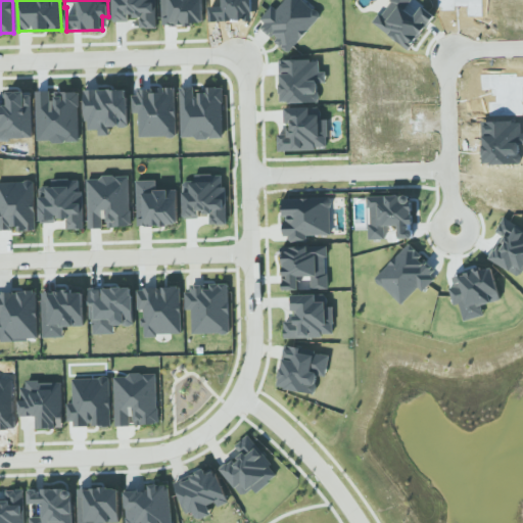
[(154,0),(112,0),(114,22),(130,21),(130,17),(140,17),(140,29),(156,29),(154,0)]
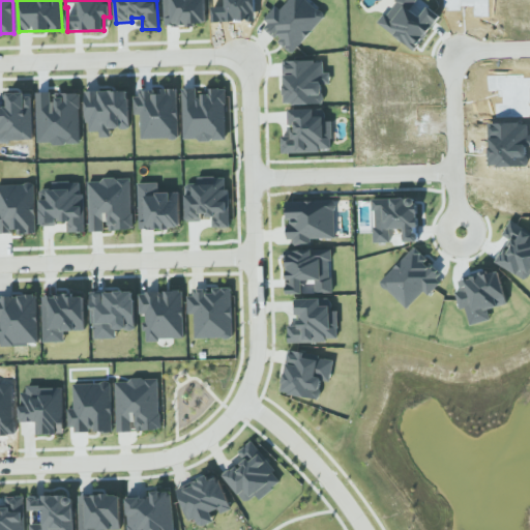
[(204,0),(164,0),(165,26),(205,25),(204,0)]
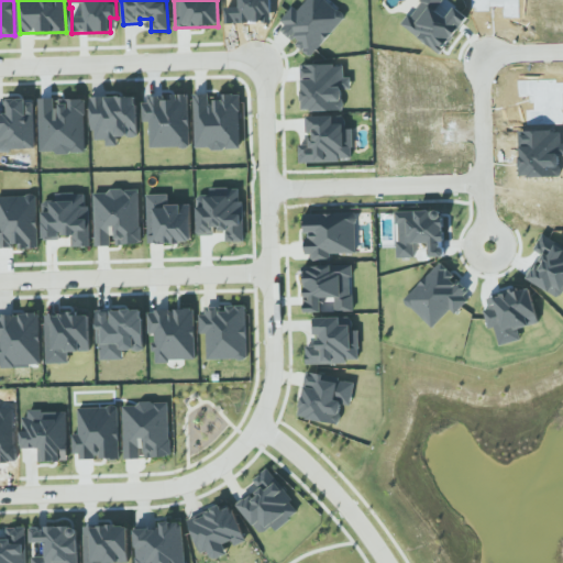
[(295,8),(277,29),(312,57),(345,17),(326,0),(307,0),(298,11),(295,8)]
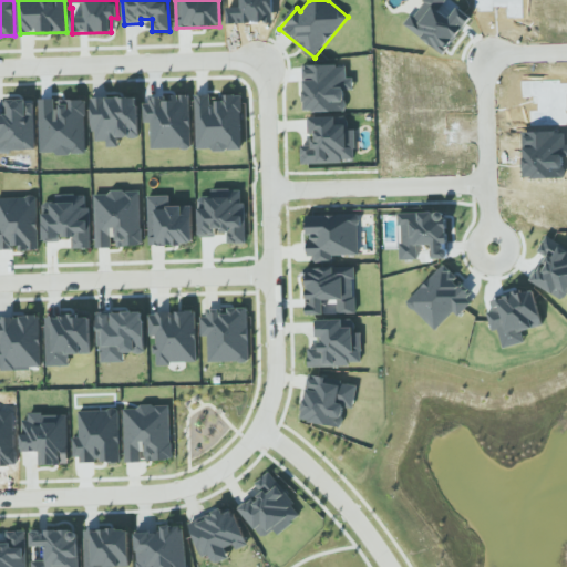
[(445,54),(468,19),(454,8),(454,7),(444,0),(423,0),(405,27),(445,54)]
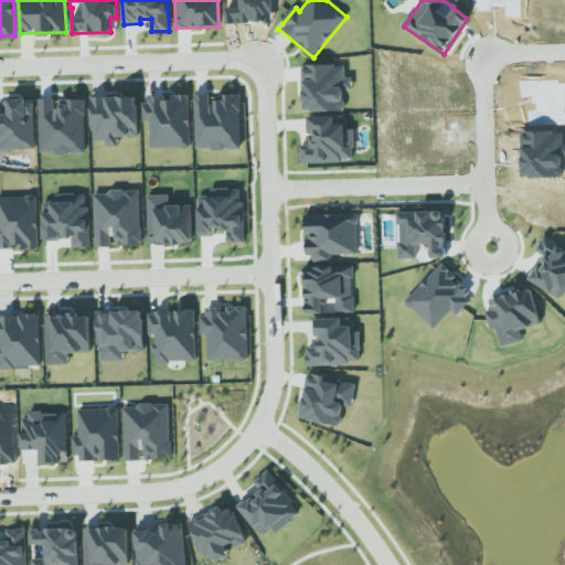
[(342,102),(342,66),(305,66),(305,110),(331,110),(331,102),(342,102)]
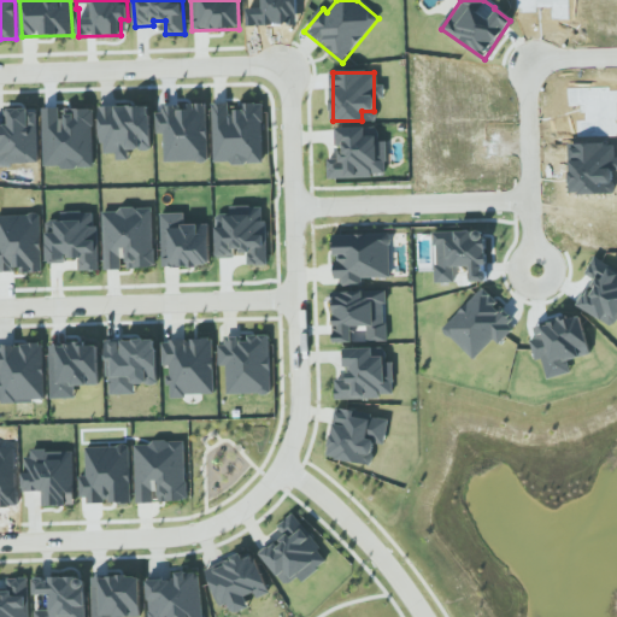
[(213,164),(263,163),(263,104),(240,104),(240,115),(229,115),(229,103),(212,103),(213,164)]
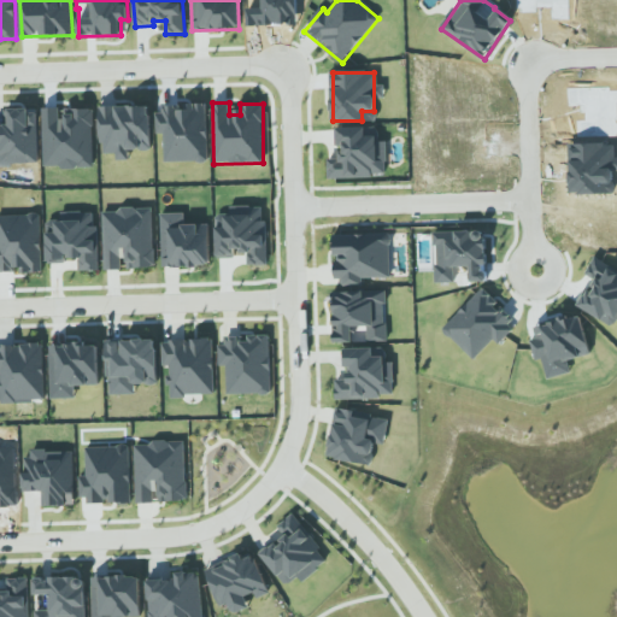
[(206,105),(159,106),(160,133),(164,133),(164,162),(207,160),(206,105)]
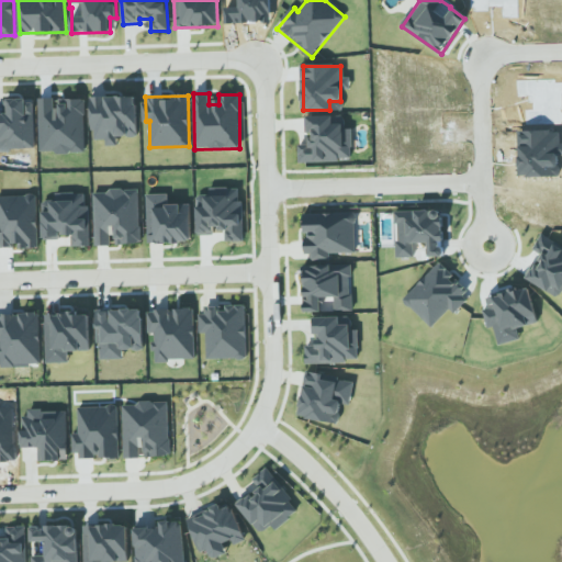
[(136,97),(91,98),(92,141),(105,141),(107,146),(116,146),(116,137),(137,137),(136,97)]
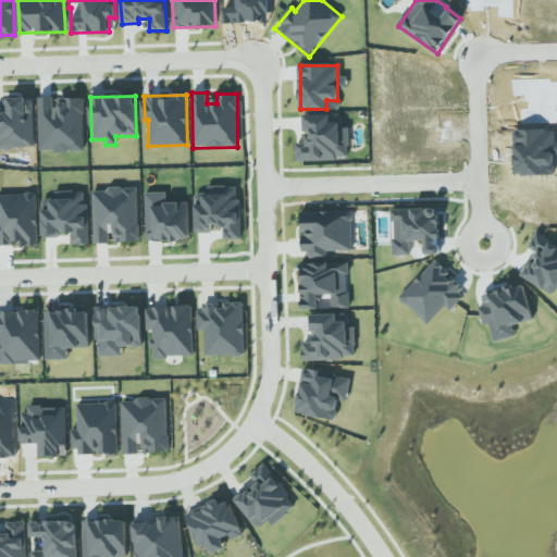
[(34,98),(7,99),(7,113),(0,113),(0,148),(35,148),(34,98)]
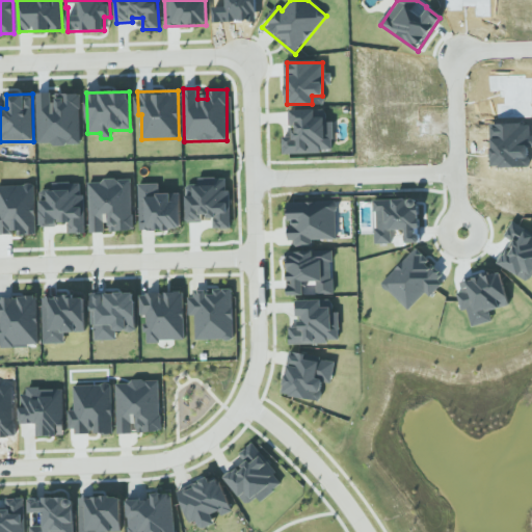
[(283,154),(334,152),(333,118),(315,120),(315,109),(290,110),(290,127),(293,127),(293,137),(283,137),(283,154)]
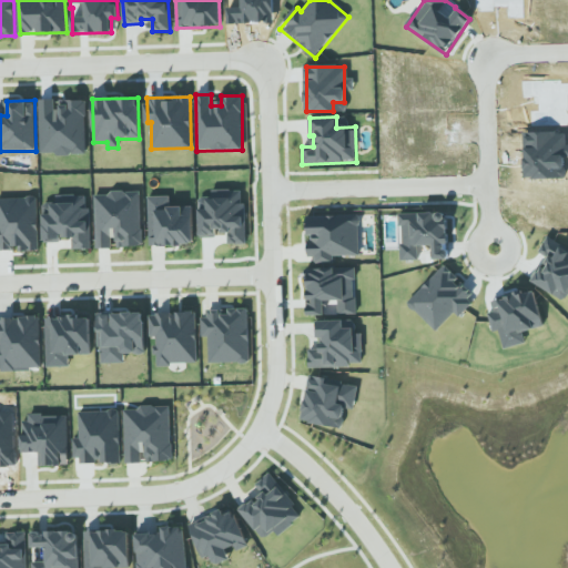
[(140,192),(94,193),(97,249),(112,249),(111,239),(117,239),(117,247),(142,246),(140,192)]
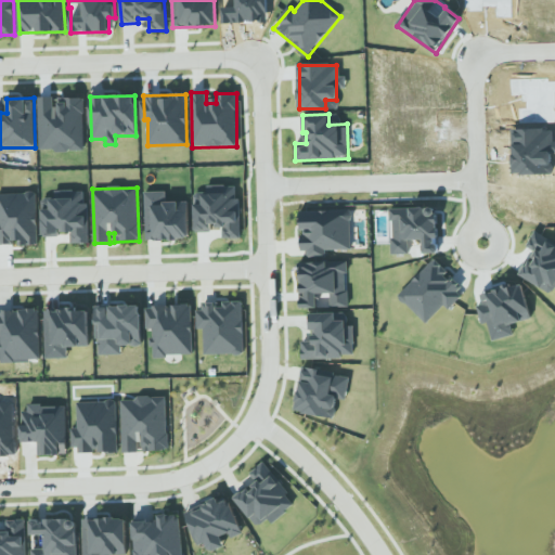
[(88,244),(87,191),(54,192),(54,198),(41,198),(42,237),(60,236),(60,233),(71,232),(71,244),(88,244)]
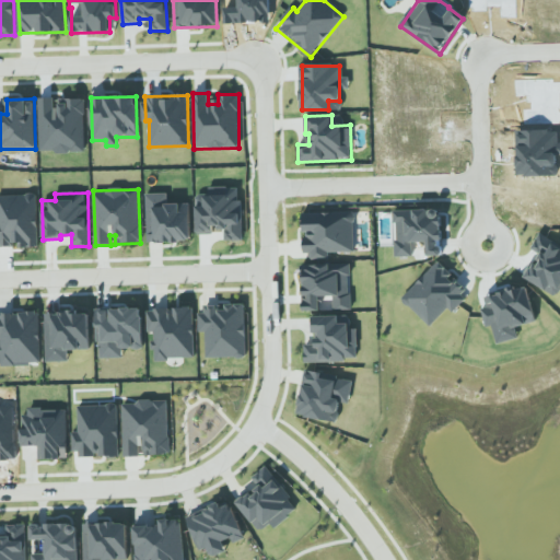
[(191,242),(189,203),(167,203),(167,193),(146,194),(148,243),(191,242)]
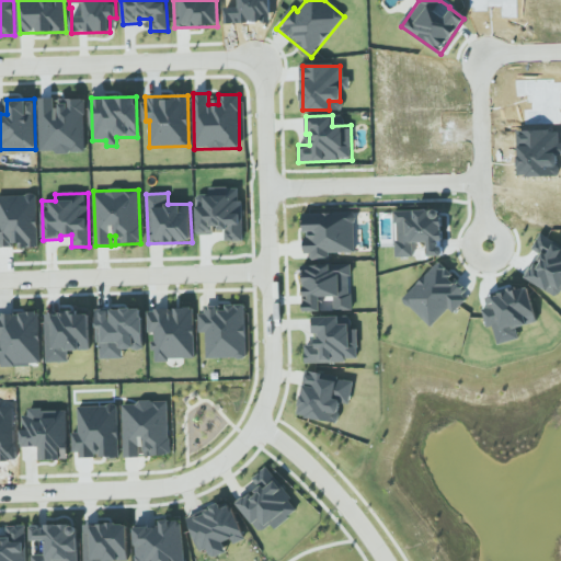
[(38,248),(36,195),(0,195),(0,244),(20,244),(20,249),(38,248)]
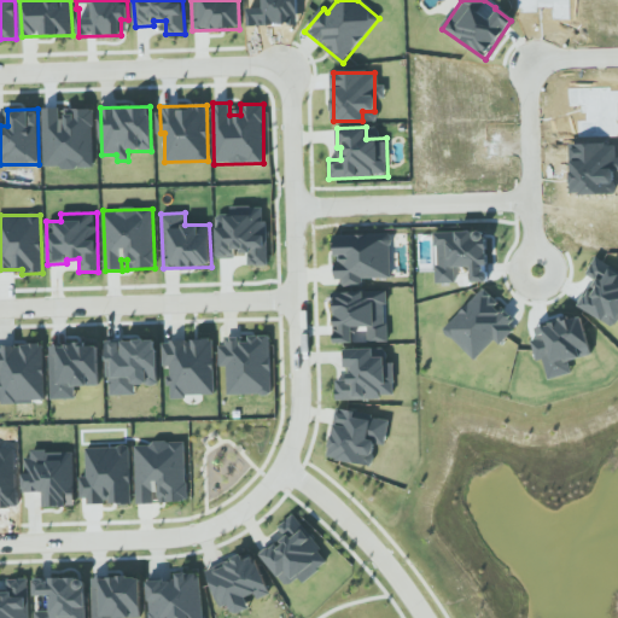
[(336,235),(337,286),(363,285),(363,279),(392,278),(391,234),(336,235)]
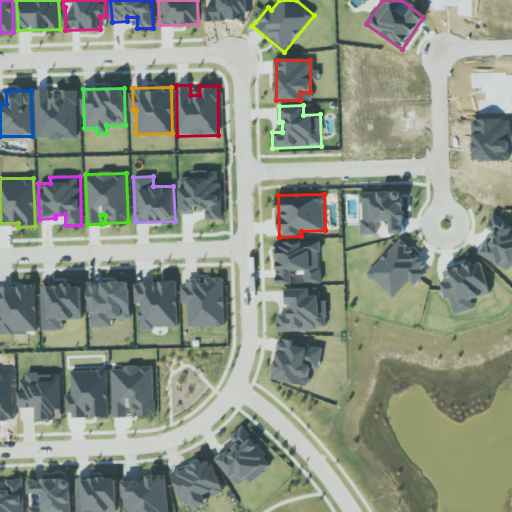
[(479,254),(508,271),(511,264),(511,225),(493,214),(486,227),(492,231),(479,254)]
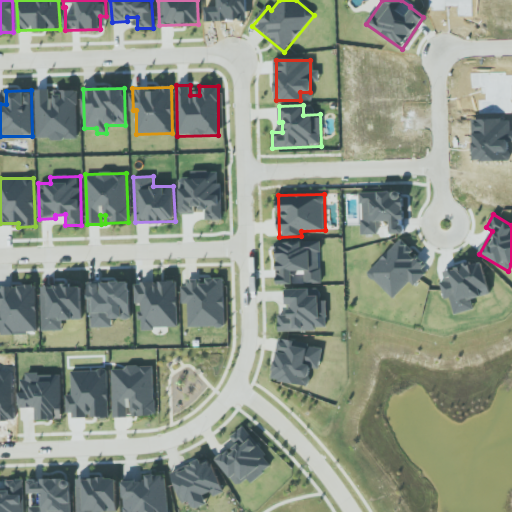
[(393,298),(410,281),(413,285),(429,268),(400,240),(367,273),(393,298)]
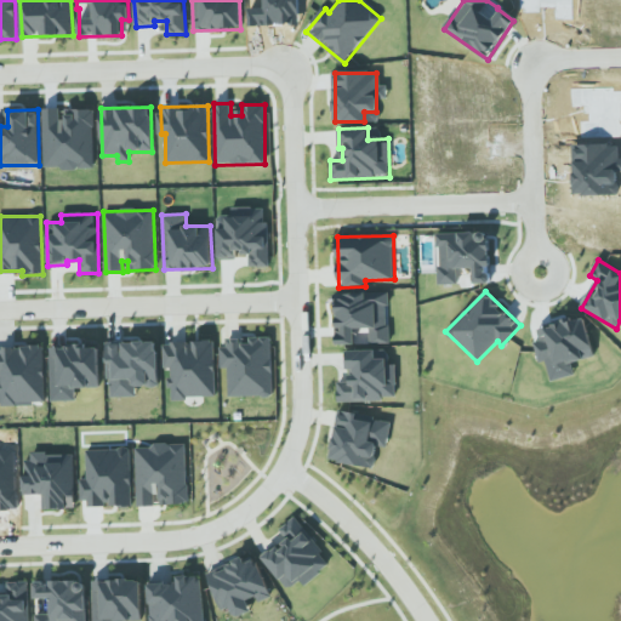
[(537,328),(545,366),(592,358),(585,319),(537,328)]
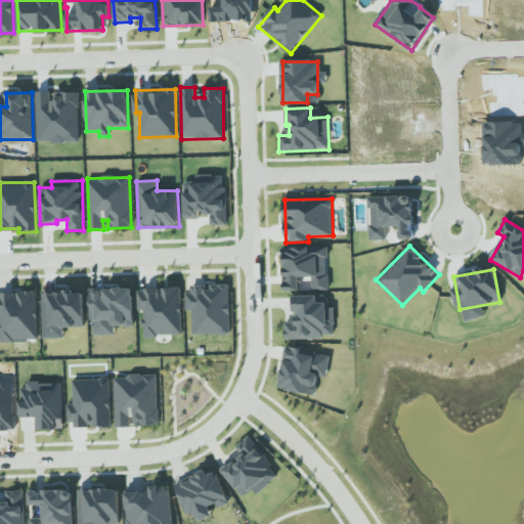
[(192,311),(192,336),(230,335),(229,285),(191,286),(191,293),(185,293),(186,311),(192,311)]
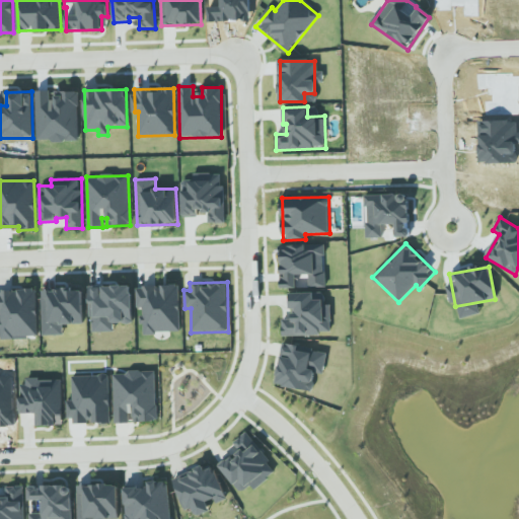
[(180,332),(178,285),(136,287),(137,309),(142,309),(143,334),(180,332)]
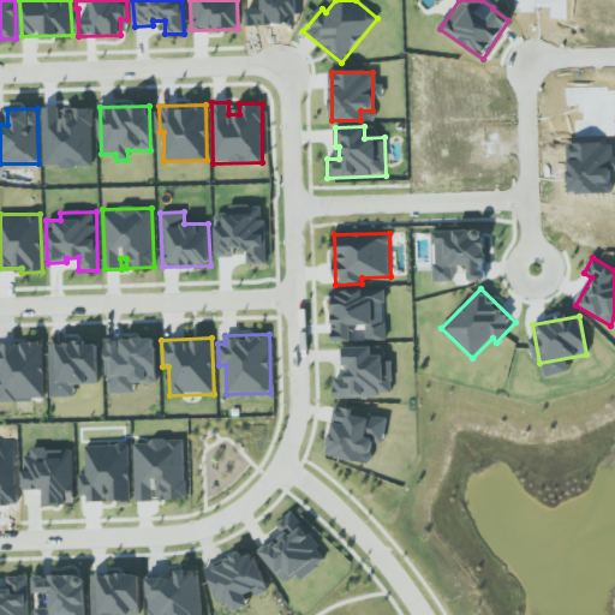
[(135,393),(135,383),(156,383),(156,339),(107,339),(107,393),(135,393)]
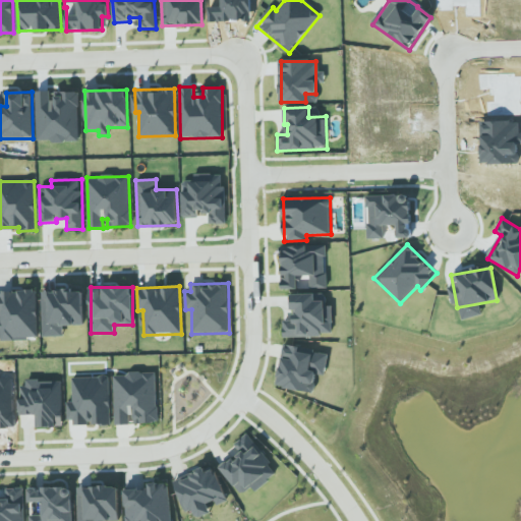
[(0,339),(38,338),(37,290),(0,291),(0,339)]
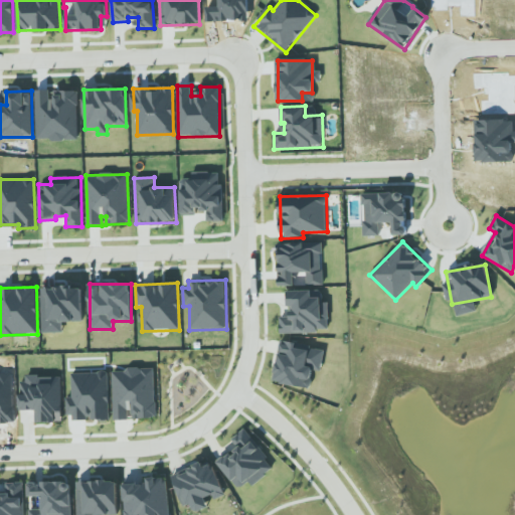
[(328,332),(328,303),(321,303),(321,298),(312,298),(312,291),(287,291),(287,316),(280,317),(280,332),(328,332)]
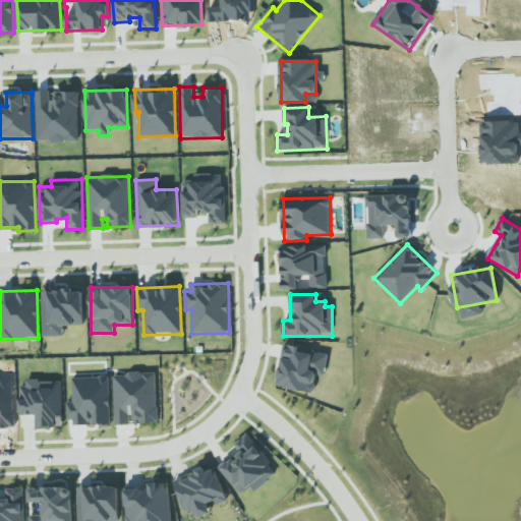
[(314,392),(315,373),(326,375),(328,354),(299,351),(299,346),(283,344),(278,388),(314,392)]
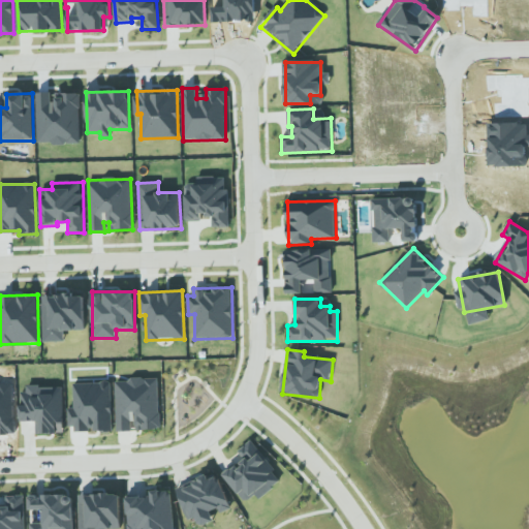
[(115,380),(117,432),(134,431),(134,430),(160,429),(158,378),(115,380)]
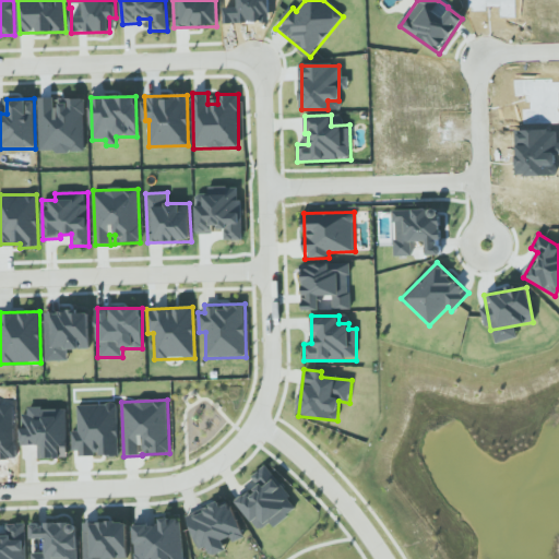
[(67,407),(23,409),(24,445),(38,445),(39,459),(68,458),(67,407)]
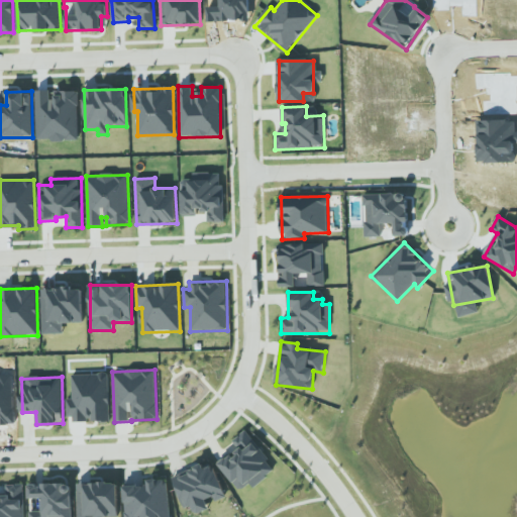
[(218,463),(239,491),(249,483),(253,488),(276,470),(244,431),(232,441),(237,447),(218,463)]
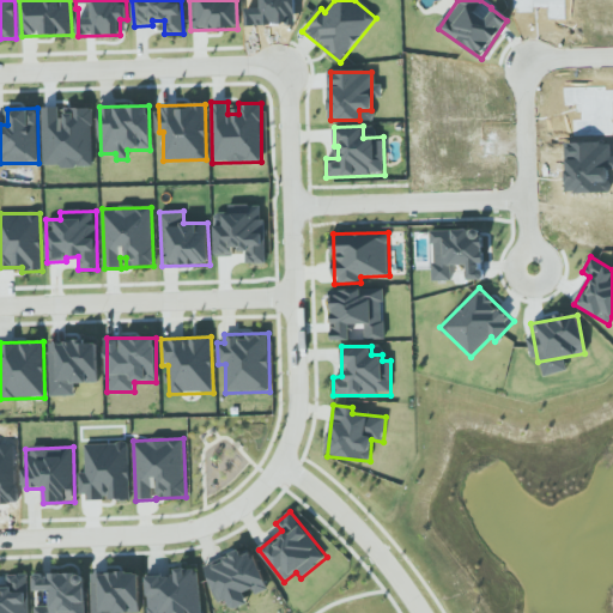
[(204,566),(218,604),(228,600),(231,610),(248,604),(246,596),(266,588),(252,548),(204,566)]
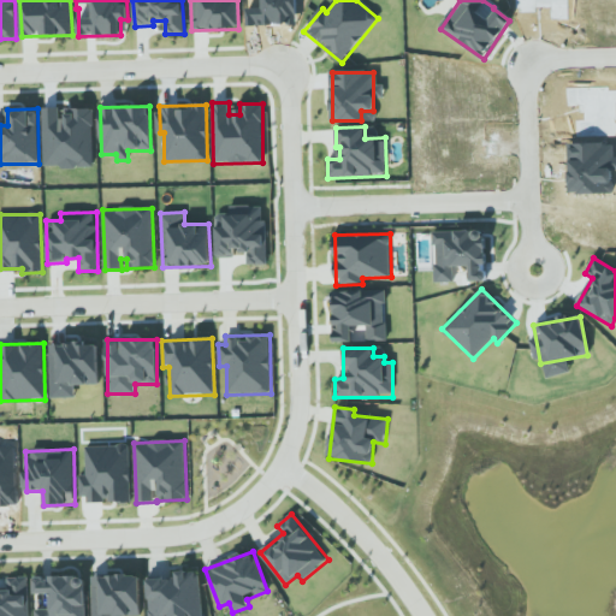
[(201,615),(200,570),(175,573),(175,578),(147,580),(149,615),(201,615)]
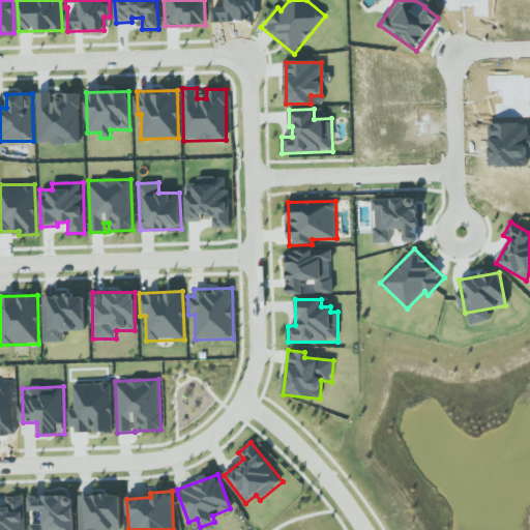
[(79,496),(79,529),(120,529),(120,495),(79,496)]
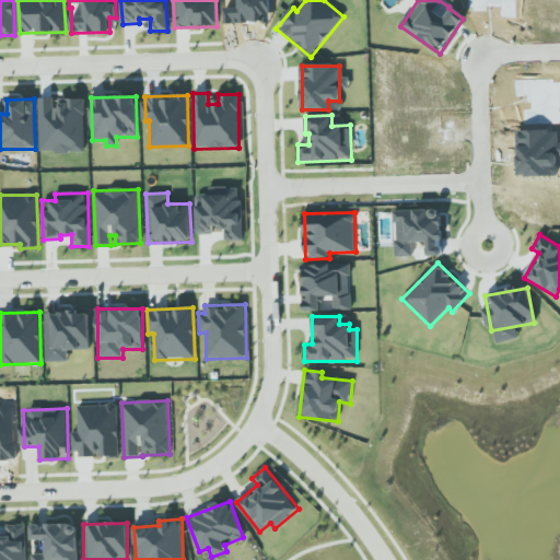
[(78,559),(77,524),(31,525),(32,555),(31,559),(78,559)]
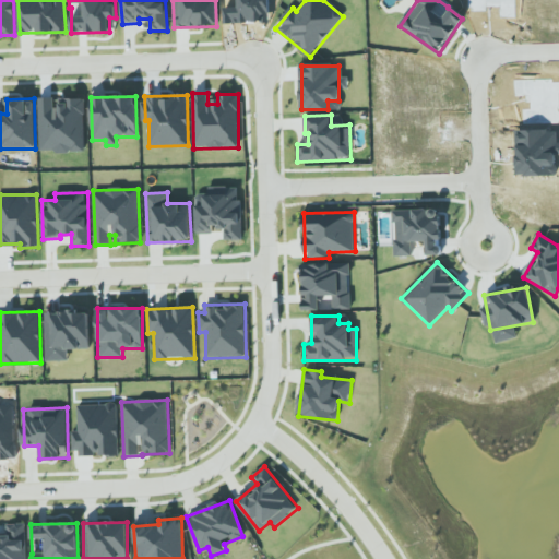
[(0,534),(0,558),(25,558),(25,524),(6,524),(7,534),(0,534)]
